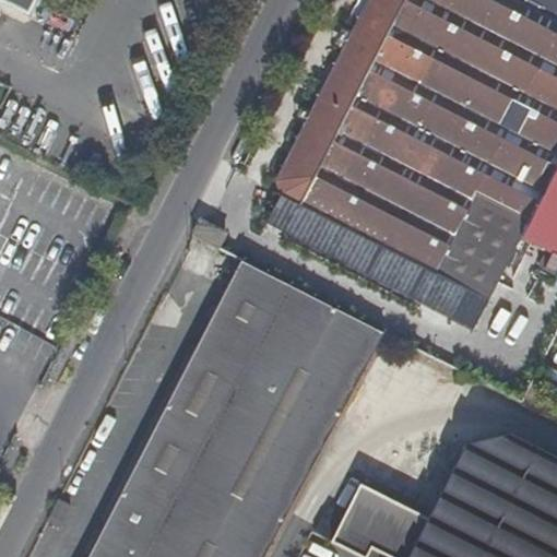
[(20,0),(18,4),(30,10),(34,0),(20,0)]
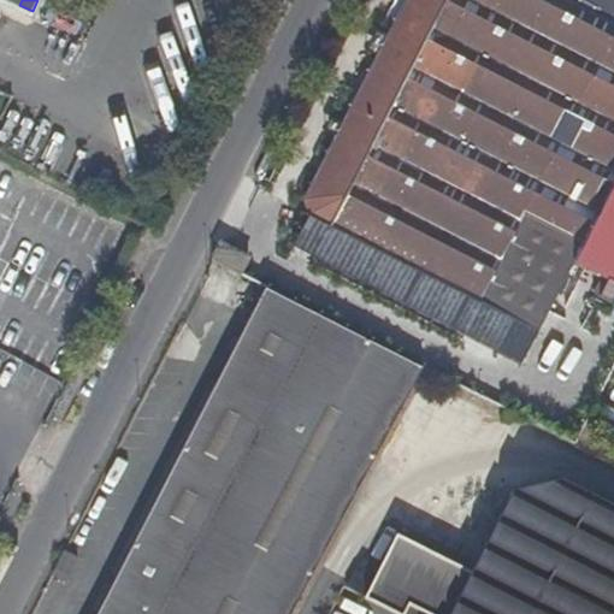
[(613,23),(609,22),(568,0),(402,0),(384,37),(394,43),(387,57),(377,52),(303,194),(308,212),(334,224),(341,212),(427,255),(420,269),(479,299),(507,313),(535,328),(594,211),(613,220),(613,23)]
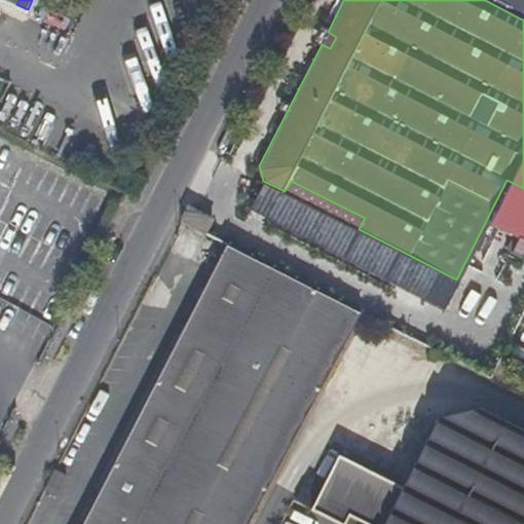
[(523,9),(523,0),(485,0),(520,19),(523,9)]
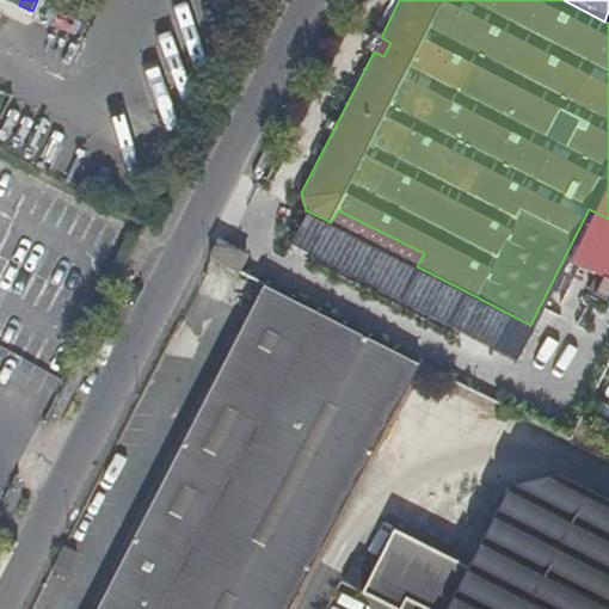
[(391,43),(381,37),(374,51),(383,56),(391,43)]
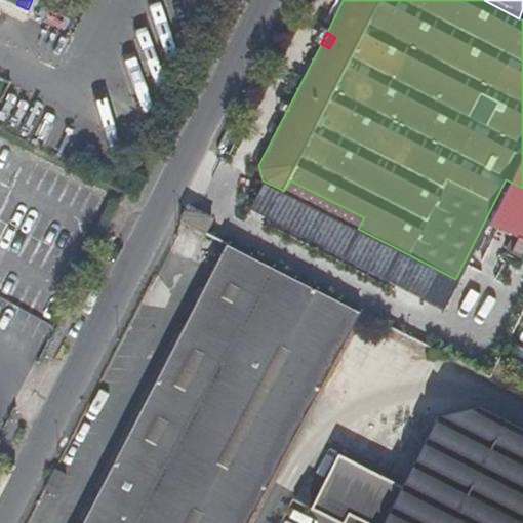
[(358,229),(364,217),(290,180),(284,191),(276,205),(351,244),(358,229)]
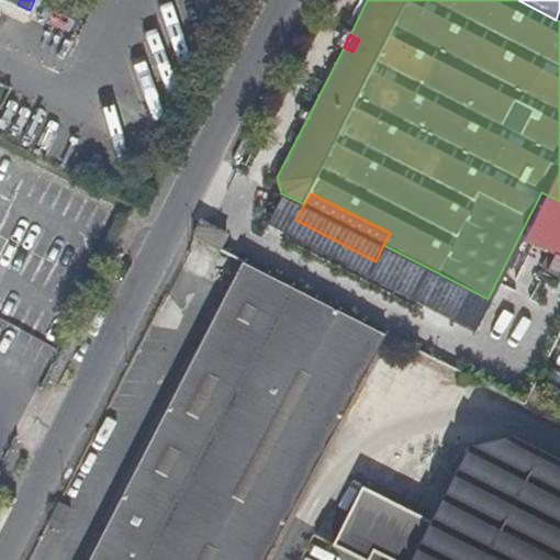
[(261,559),(383,333),(246,262),(87,559),(261,559)]
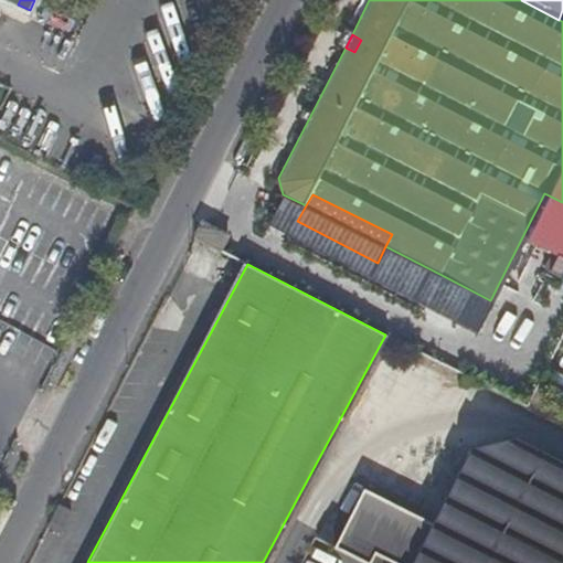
[(465,287),(439,274),(433,286),(458,299),(465,287)]
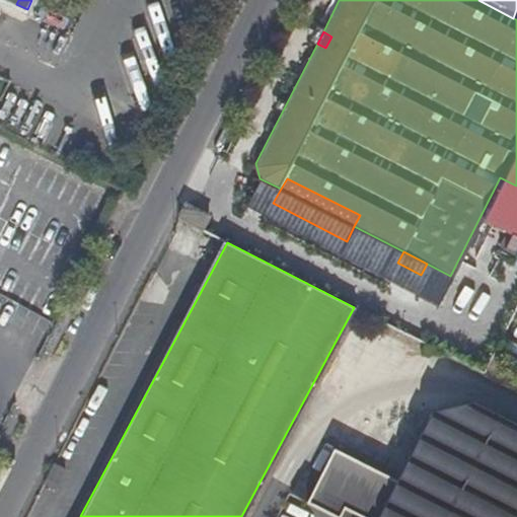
[(511,452),(516,437),(516,426),(466,400),(430,411),(511,452)]
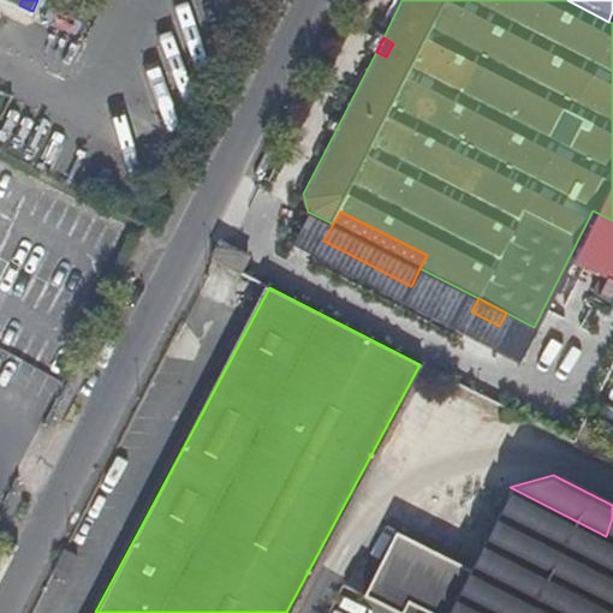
[(612,612),(612,518),(606,536),(510,487),(444,612),(612,612)]
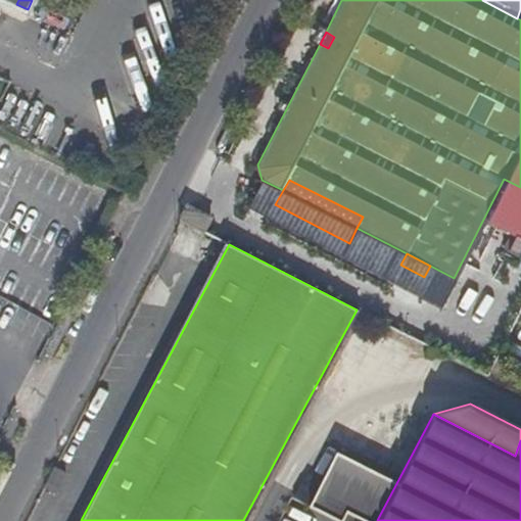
[(54,465),(44,485),(56,491),(66,470),(54,465)]
